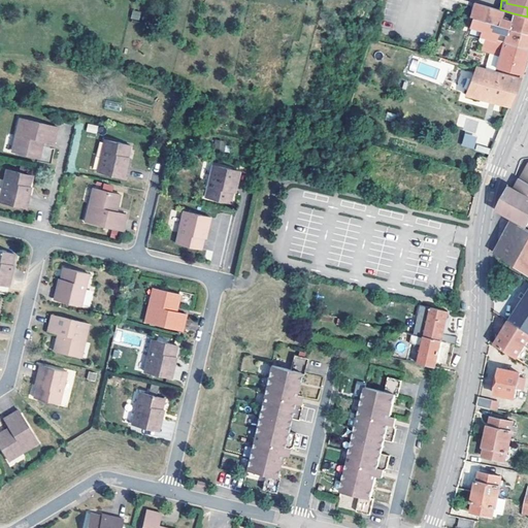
[(527,17),(514,13),(500,9),(490,6),(486,23),(527,33),(527,17)]
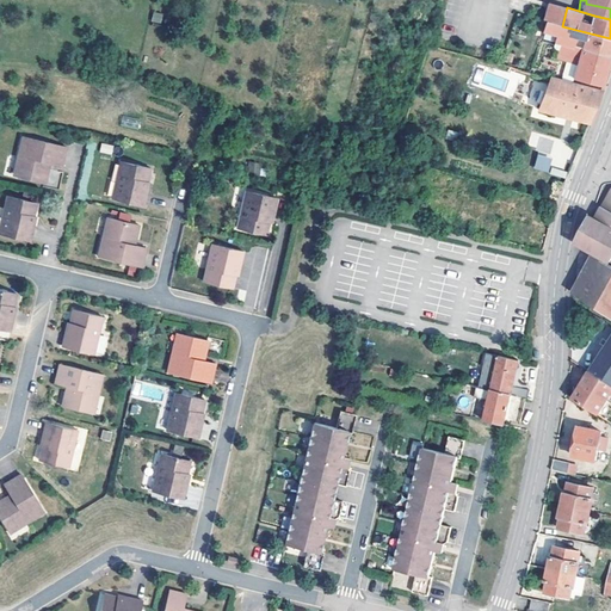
[(161,24),(162,14),(153,12),(152,22),(161,24)]
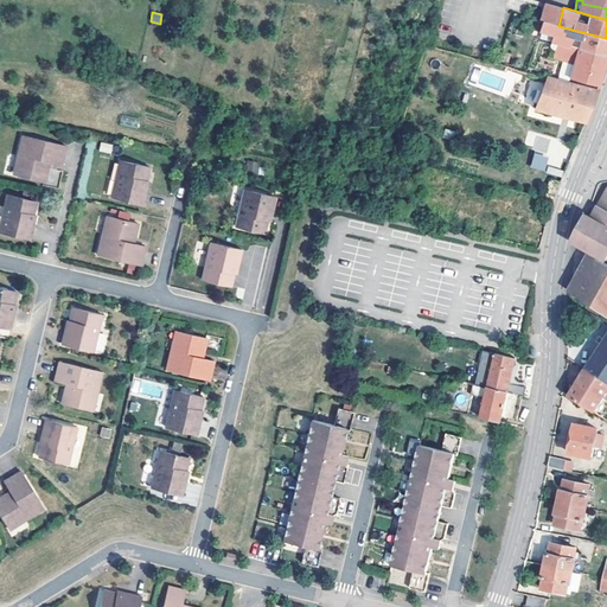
[(606,38),(558,26),(551,24),(551,23),(544,20),(541,32),(555,36),(553,42),(558,44),(558,43),(606,57),(606,38)]
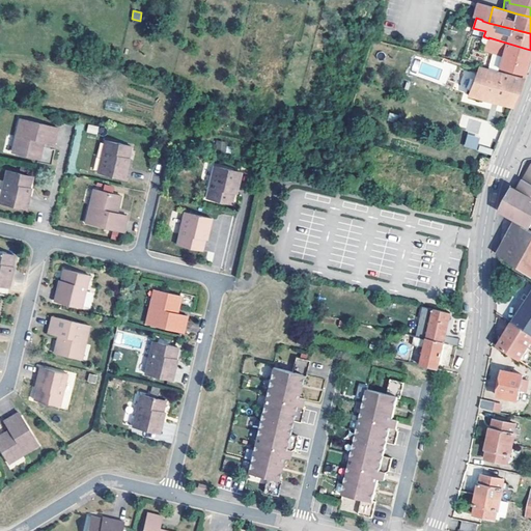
[(488,38),(485,50),(503,55),(500,68),(525,75),(529,60),(530,51),(530,50),(488,37),(488,38)]
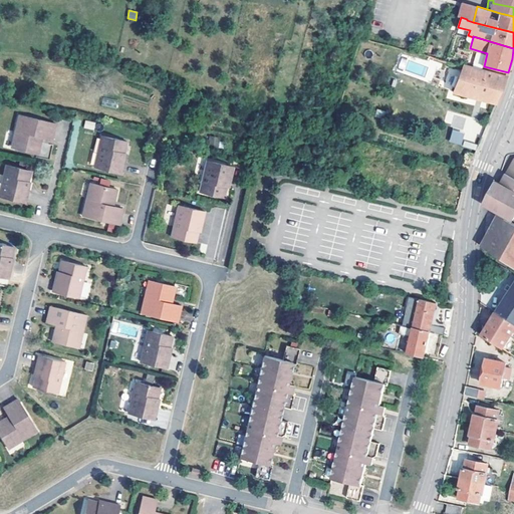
[(454,92),(496,103),(499,95),(506,77),(465,66),(463,72),(454,92)]
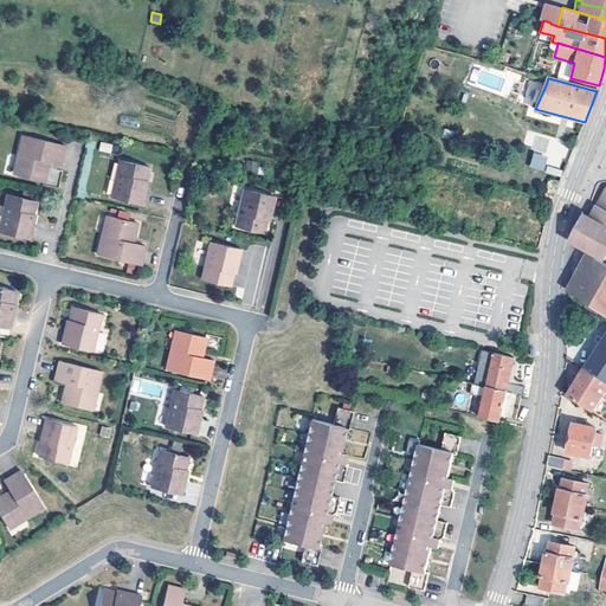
[(524,100),(537,102),(541,82),(528,81),(524,100)]
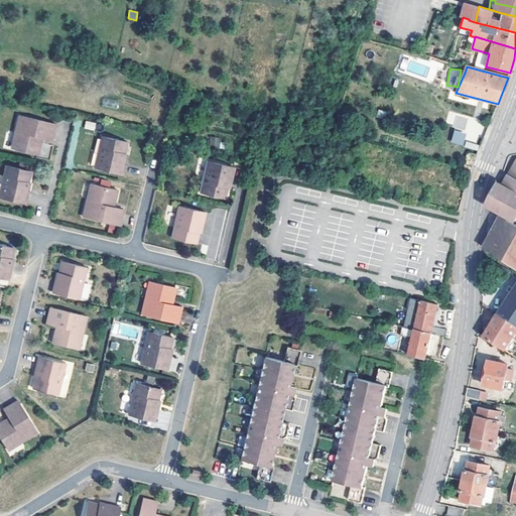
[(453,125),(464,129),(468,119),(457,115),(453,125)]
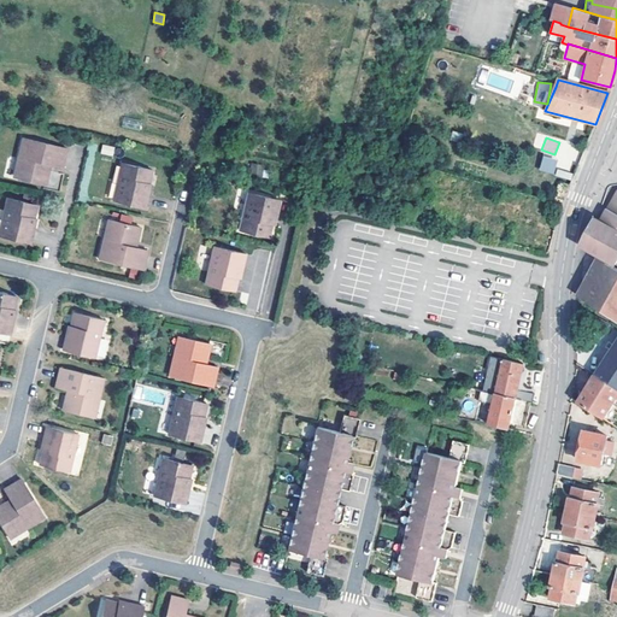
[(65,150),(22,140),(17,160),(22,160),(18,180),(45,184),(48,168),(50,164),(62,168),(65,150)]
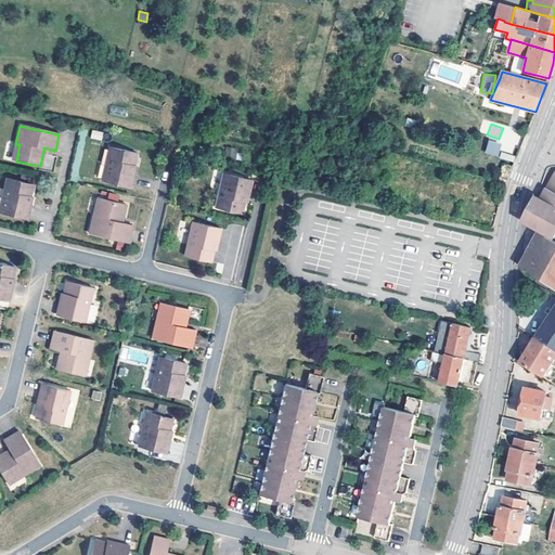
[(102,141),(103,132),(92,130),(90,139),(102,141)]
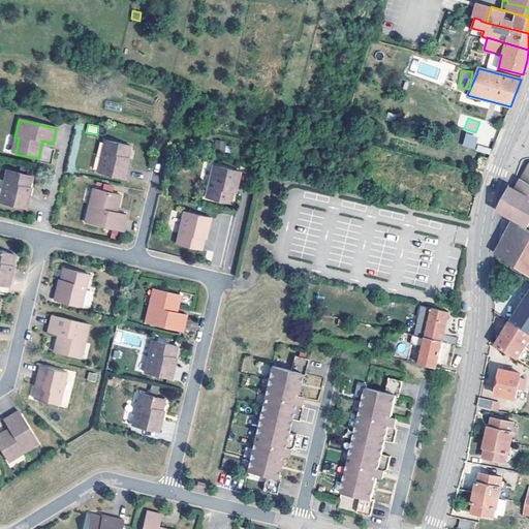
[(462,146),(475,149),(478,136),(465,133),(462,146)]
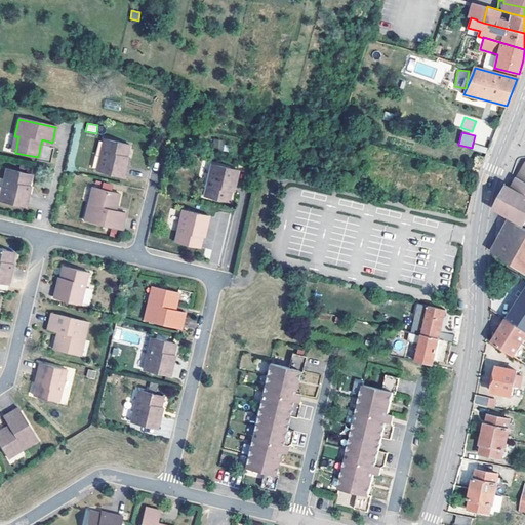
[(213,139),(213,150),(223,150),(223,139),(213,139)]
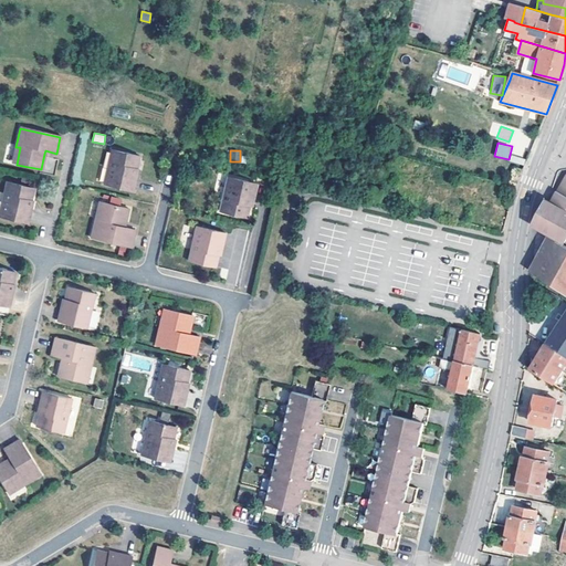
[(114,153),(105,186),(136,194),(138,180),(136,180),(137,177),(138,170),(142,158),(114,153)]
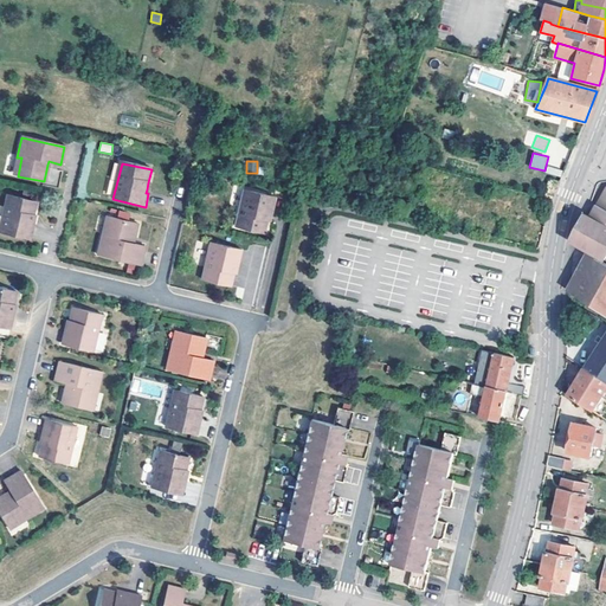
[(546,173),(560,176),(562,171),(548,167),(546,173)]
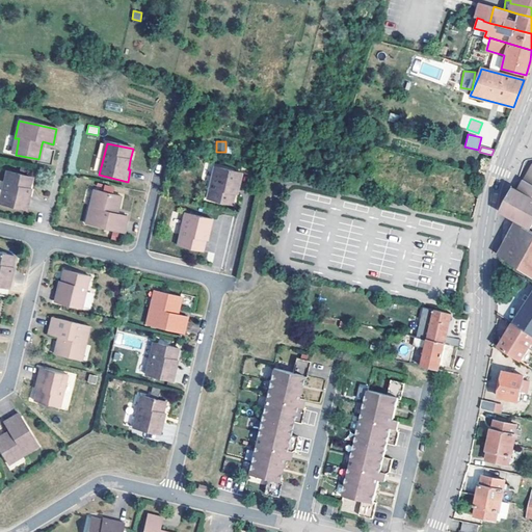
[(238,187),(241,175),(213,168),(205,201),(231,207),(234,195),(234,192),(236,186),(238,187)]
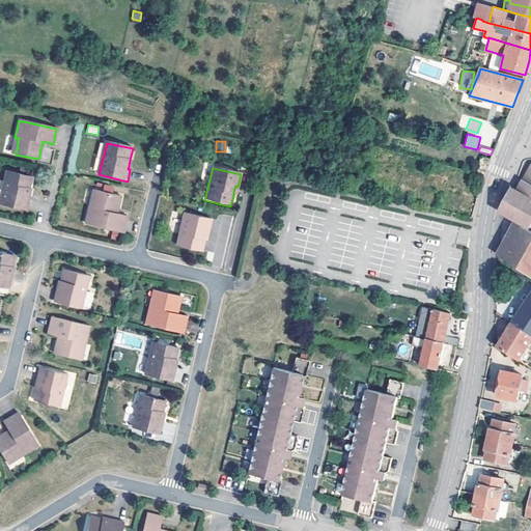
[(31,176),(7,171),(0,198),(0,203),(27,210),(29,196),(27,196),(28,191),(29,188),(31,176)]
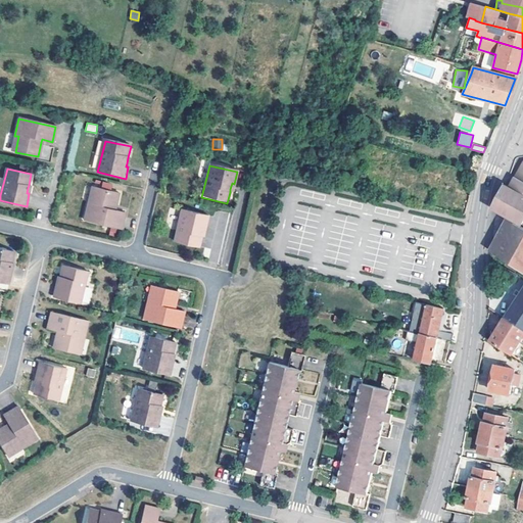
[(350,185),(352,177),(352,176),(344,174),(341,183),(350,185)]
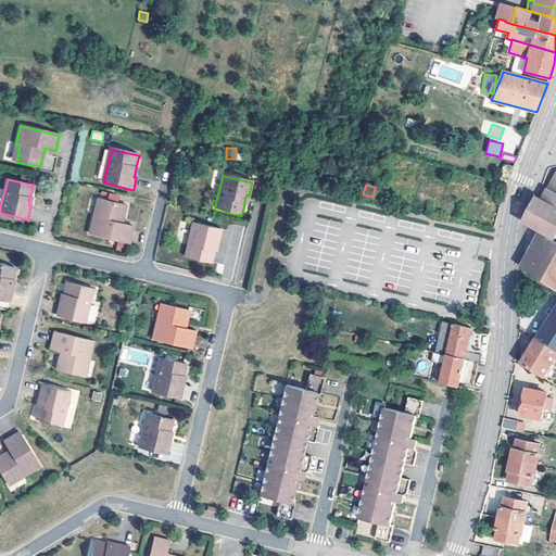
[(555,239),(555,237),(555,189),(550,186),(548,185),(542,197),(539,194),(523,222),(555,239)]
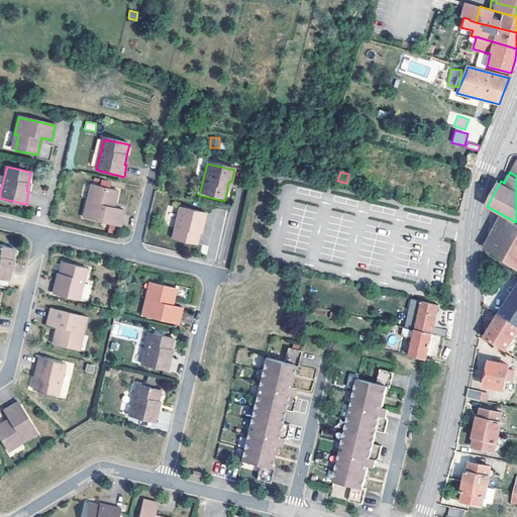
[(92,186),(88,201),(93,202),(97,187),(92,186)]
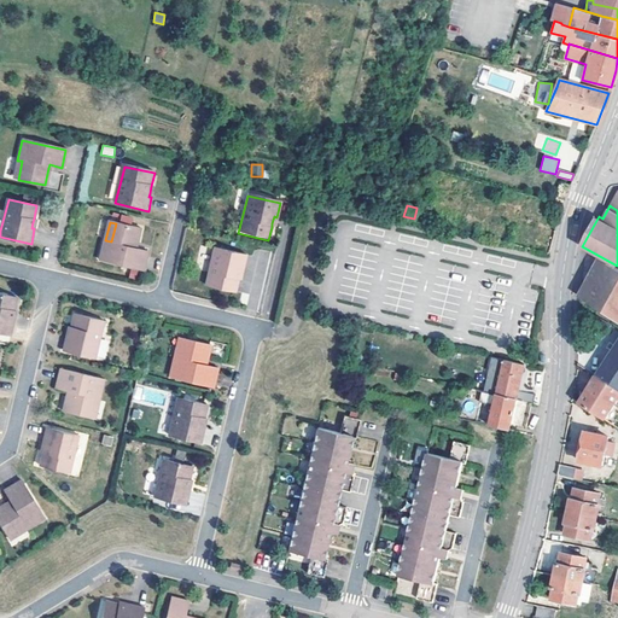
[(139,246),(143,229),(116,223),(111,242),(105,240),(100,262),(145,273),(150,252),(139,250),(139,246)]
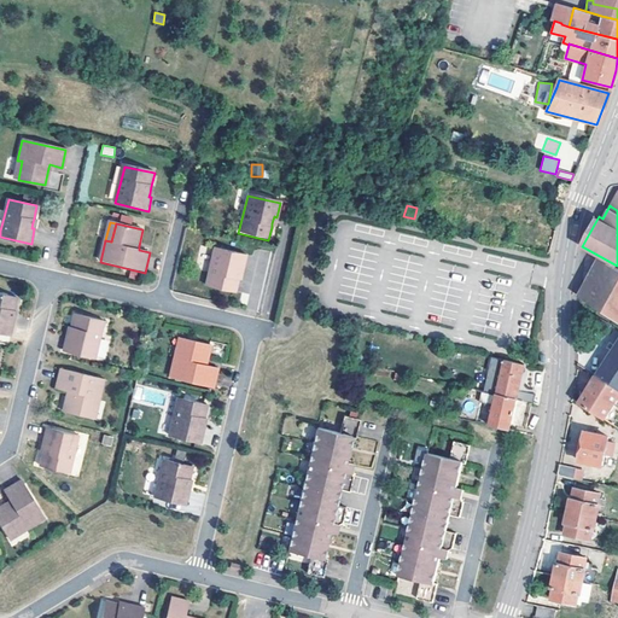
[(243,270),(245,257),(213,250),(205,286),(235,293),(238,281),(238,278),(240,270),(243,270)]
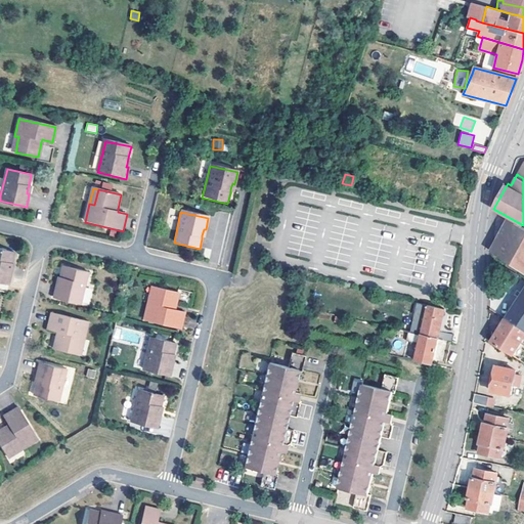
[(509,220),(492,252),(523,272),(523,228),(522,227),(509,220)]
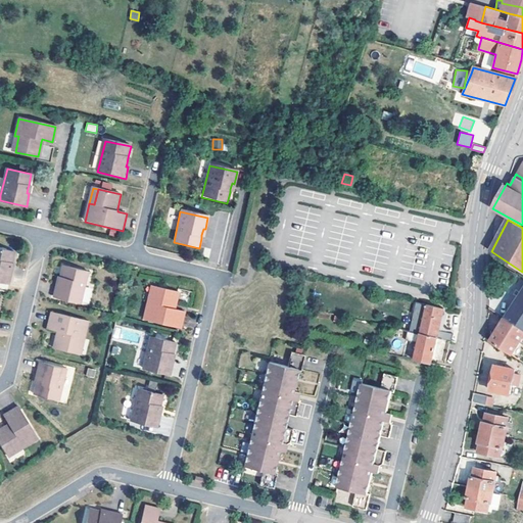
[(11,260),(14,249),(0,246),(0,280),(9,283),(12,270),(9,269),(11,264),(11,260)]
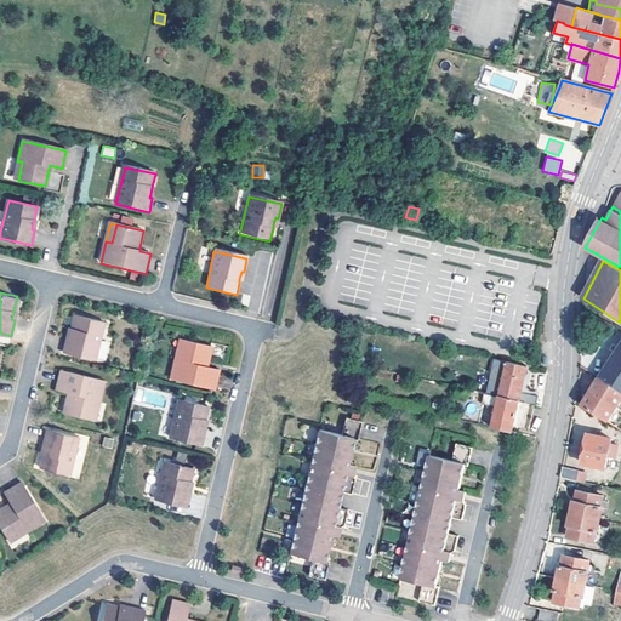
[(588,312),(586,312),(585,315),(609,330),(613,325),(588,312)]
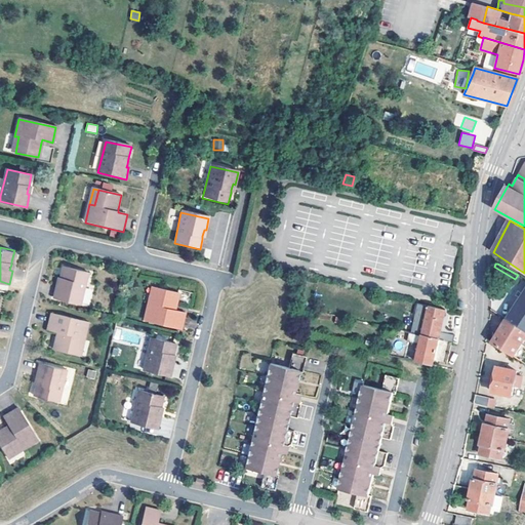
[(55,299),(84,306),(91,274),(66,268),(63,279),(63,282),(61,287),(58,287),(55,299)]
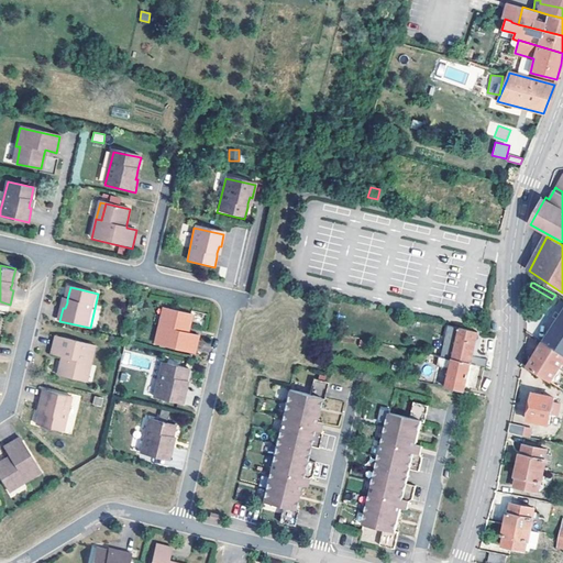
[(163,309),(158,324),(165,326),(168,310),(163,309)]
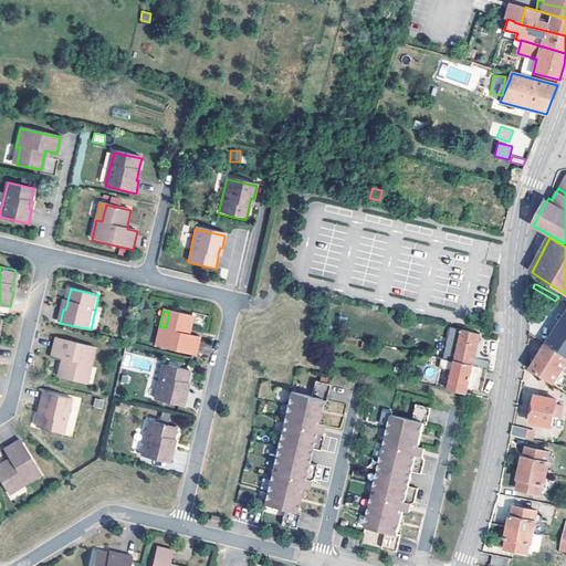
[(159,326),(156,346),(197,356),(200,338),(189,335),(190,329),(194,317),(169,312),(166,327),(159,326)]
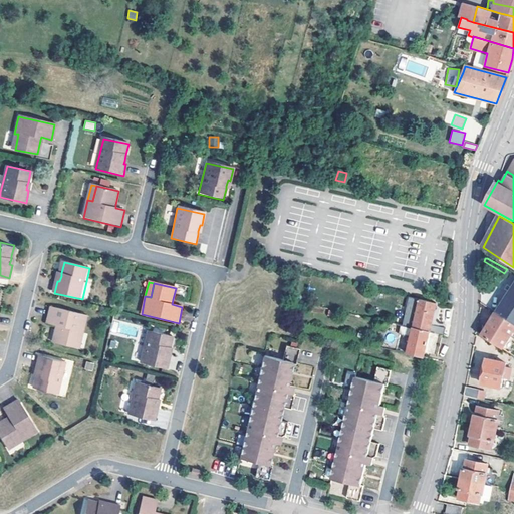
[(513,287),(497,313),(513,324),(513,287)]
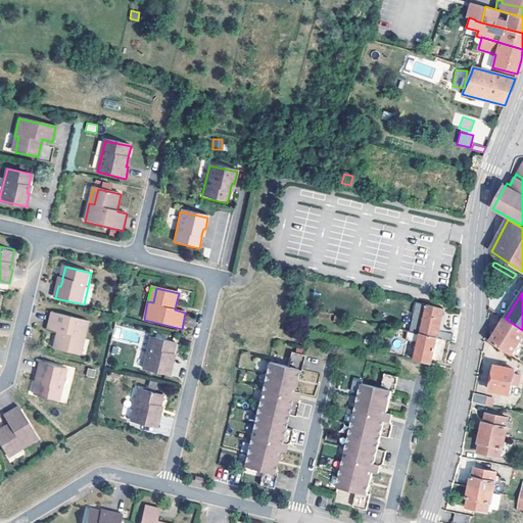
[(450,342),(452,342),(454,334),(439,331),(445,308),(428,304),(426,314),(423,329),(421,334),(438,338),(438,339),(450,342)]
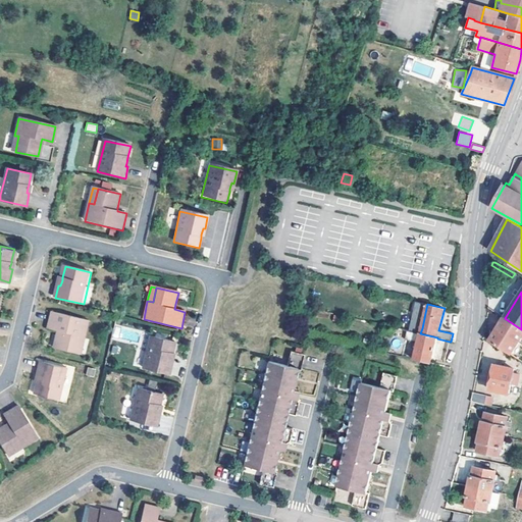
[(55,349),(79,354),(82,338),(87,340),(91,322),(53,313),(49,329),(59,331),(58,334),(55,349)]
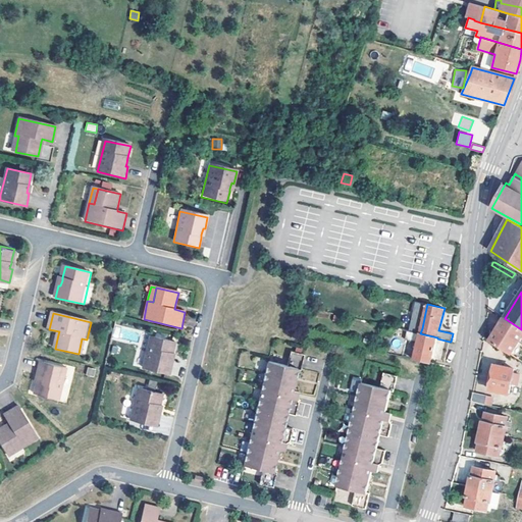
[(521,329),(505,318),(490,341),(512,355),(521,337),(521,329)]
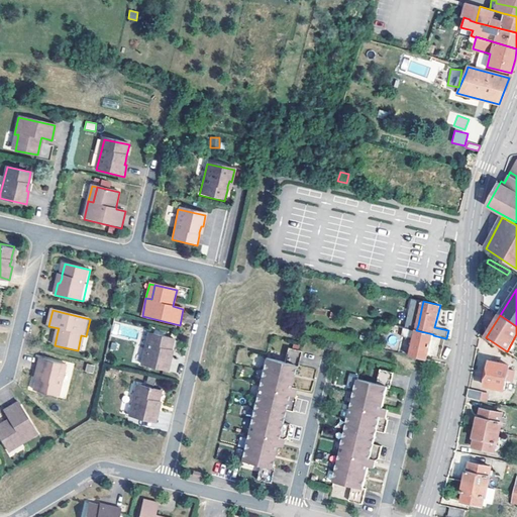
[(406,328),(404,328),(402,337),(414,339),(416,331),(408,329),(406,328)]
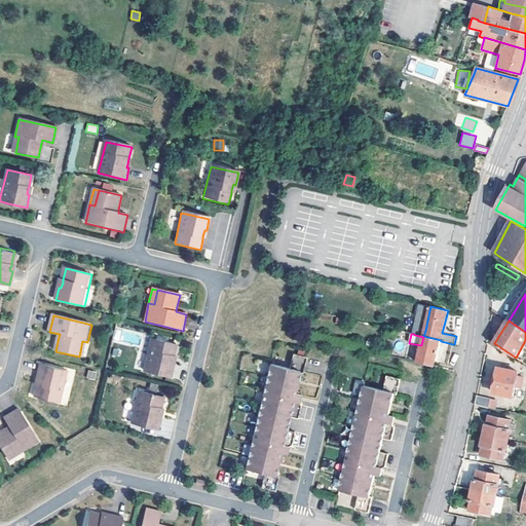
[(421,345),(418,363),(433,367),(435,367),(436,361),(449,365),(453,344),(441,341),(441,340),(423,336),(423,337),(421,345)]
